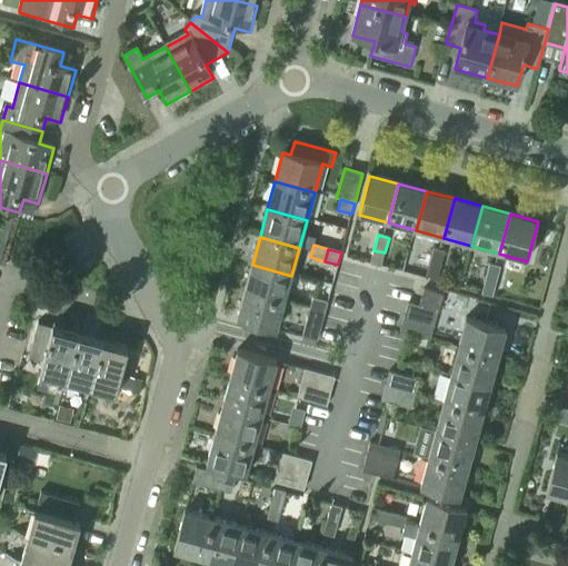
[(374,250),(370,265),(380,268),(385,252),(374,250)]
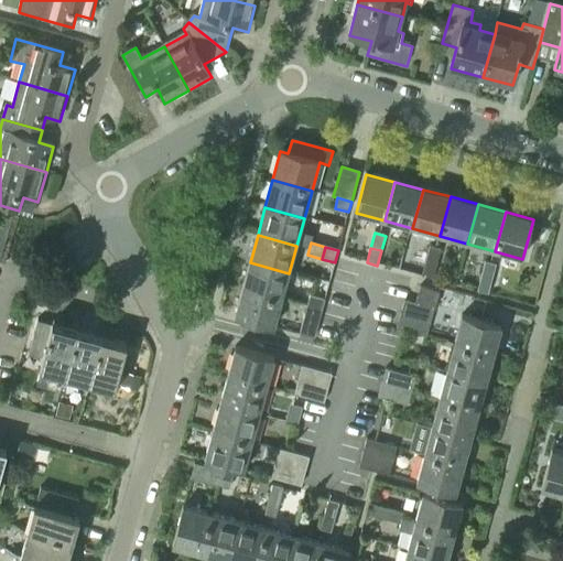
[(430,248),(426,262),(436,266),(441,250),(430,248)]
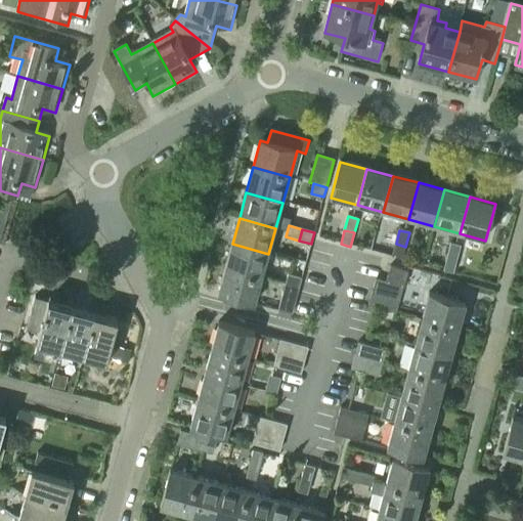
[(232,244),(225,269),(262,279),(268,254),(232,244)]
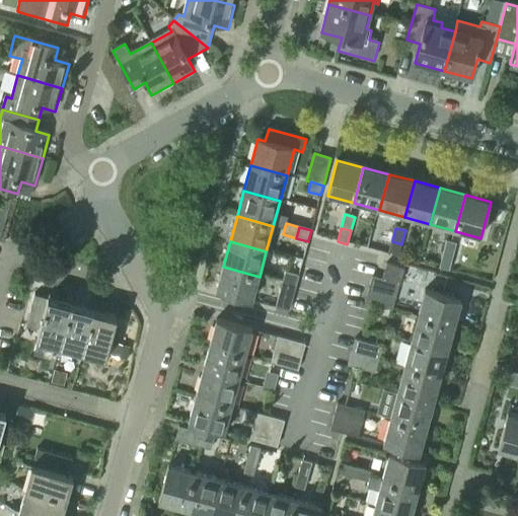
[(392,241),(388,255),(398,259),(401,244),(392,241)]
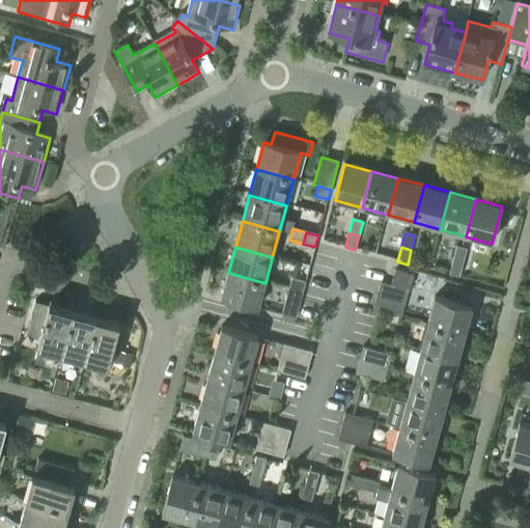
[(457,248),(453,261),(464,265),(468,250),(457,248)]
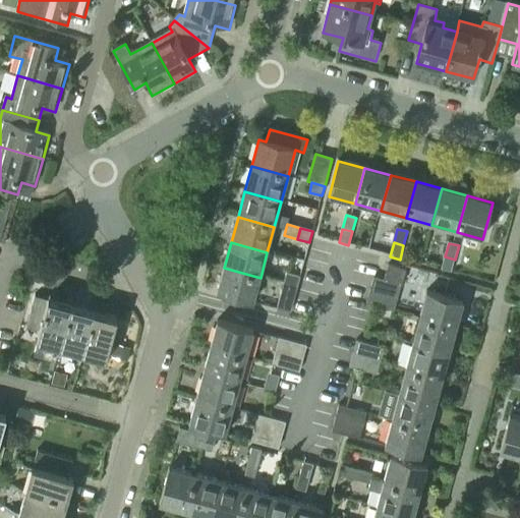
[(445,256),(442,271),(451,274),(455,260),(445,256)]
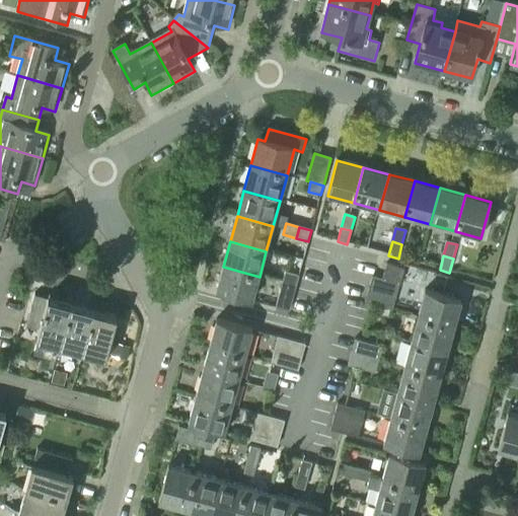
[(387,265),(382,281),(399,285),(403,269),(387,265)]
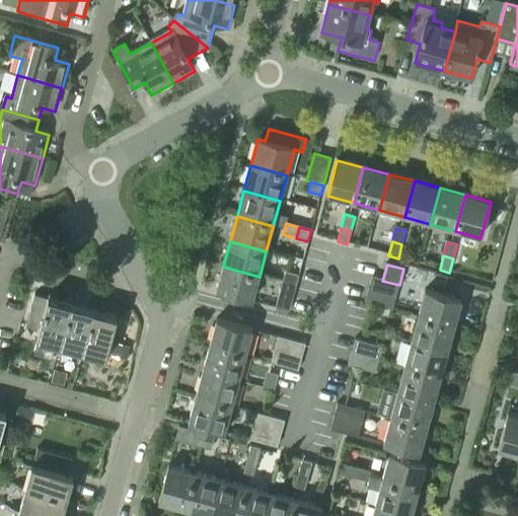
[(223,267),(216,293),(252,302),(260,277),(223,267)]
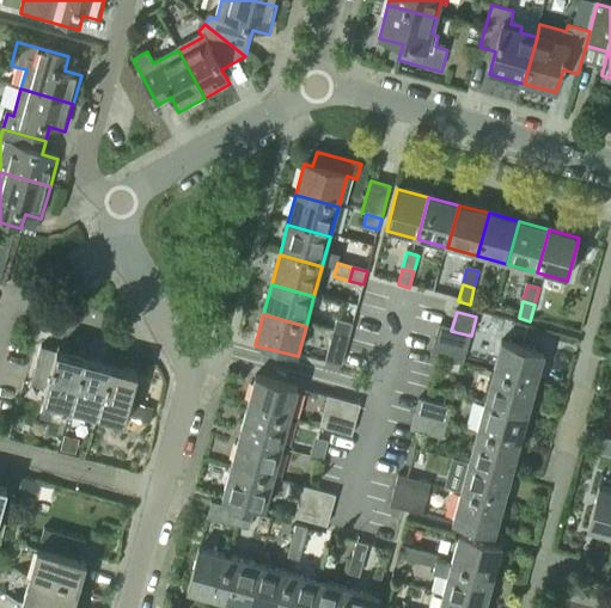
[(335,330),(334,333),(349,337),(353,325),(337,320),(335,330)]
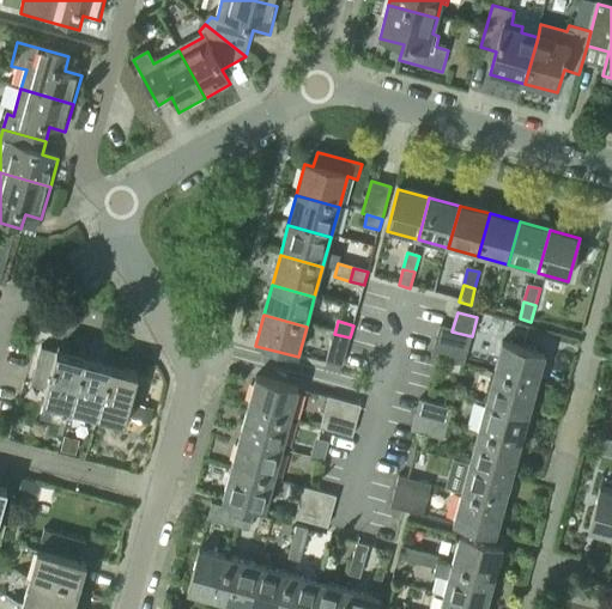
[(440,328),(435,343),(467,352),(472,336),(452,332),(440,328)]
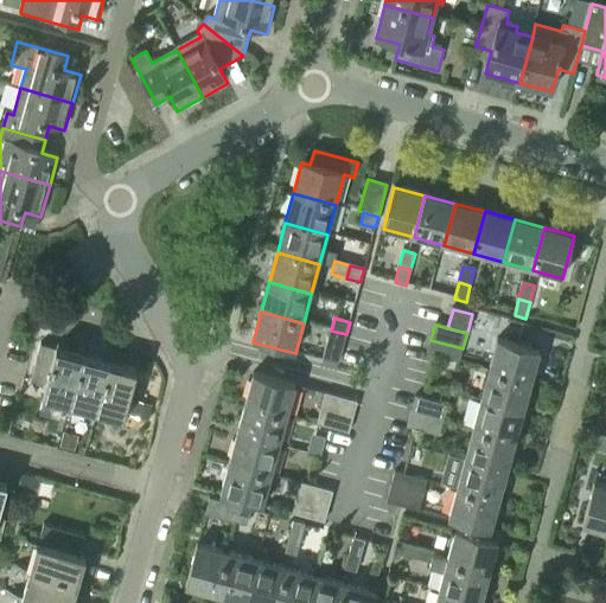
[(324,358),(323,361),(338,365),(346,334),(331,331),(324,358)]
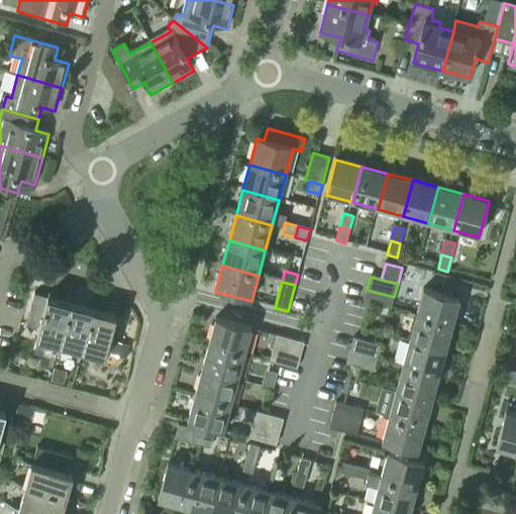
[(367,290),(364,303),(391,310),(394,297),(367,290)]
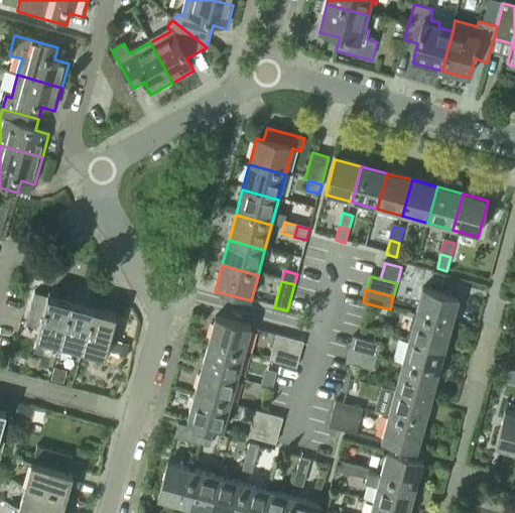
[(422,290),(415,316),(452,327),(459,300),(422,290)]
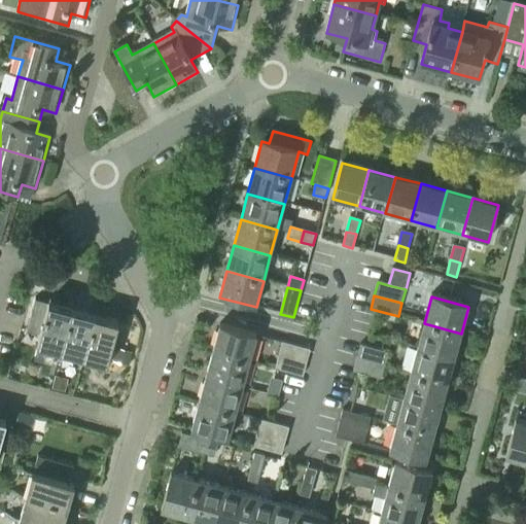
[(61,351),(72,310),(36,300),(27,332),(40,336),(38,345),(61,351)]
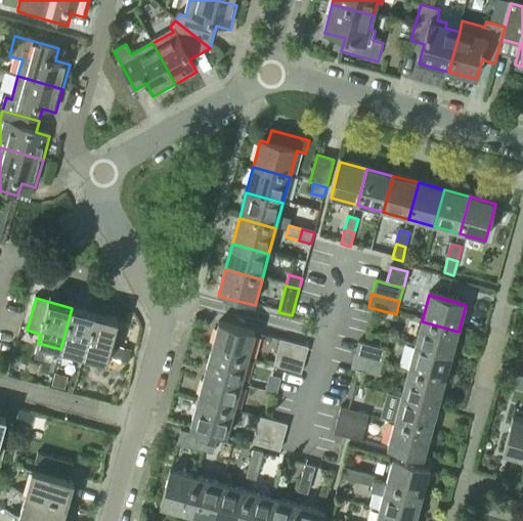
[(84,356),(94,314),(72,308),(60,349),(84,356)]
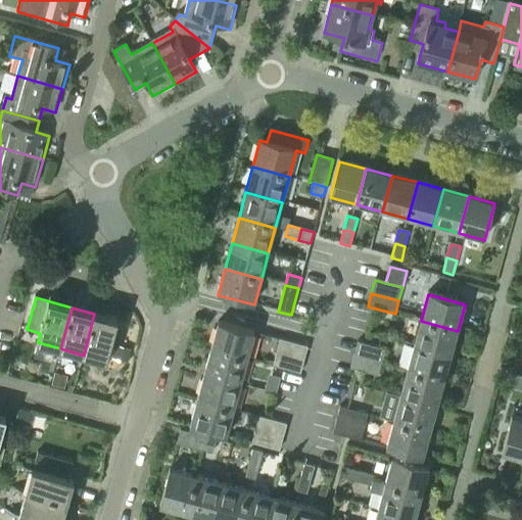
[(106,362),(117,320),(94,314),(84,356),(106,362)]
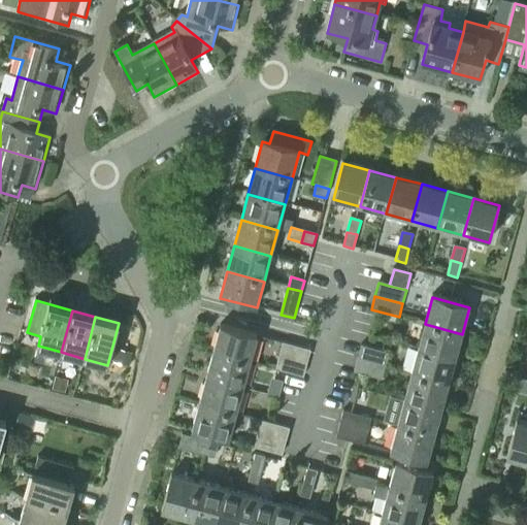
[(425,324),(418,350),(455,360),(462,334),(425,324)]
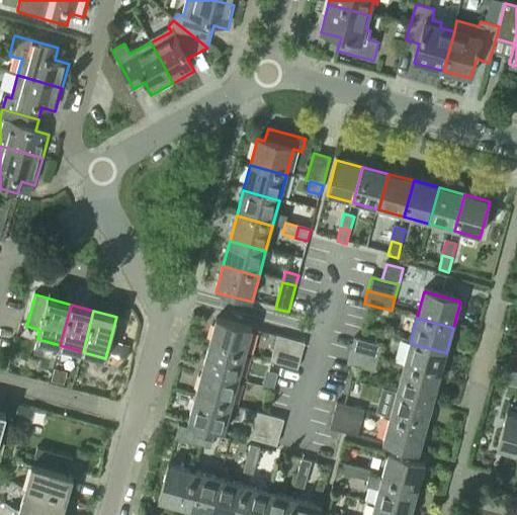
[(217,321),(209,347),(245,356),(252,331),(217,321)]
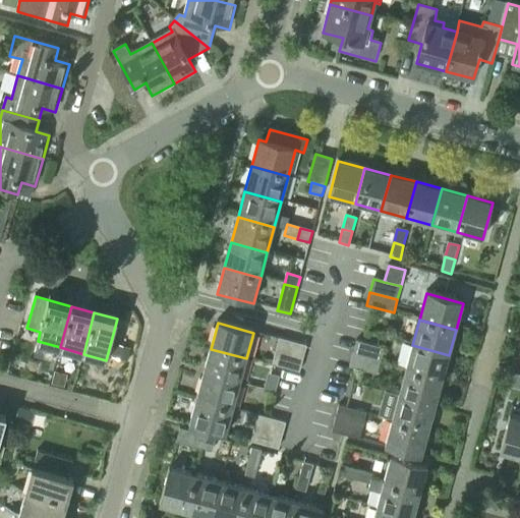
[(280,340),(276,353),(303,360),(307,347),(280,340)]
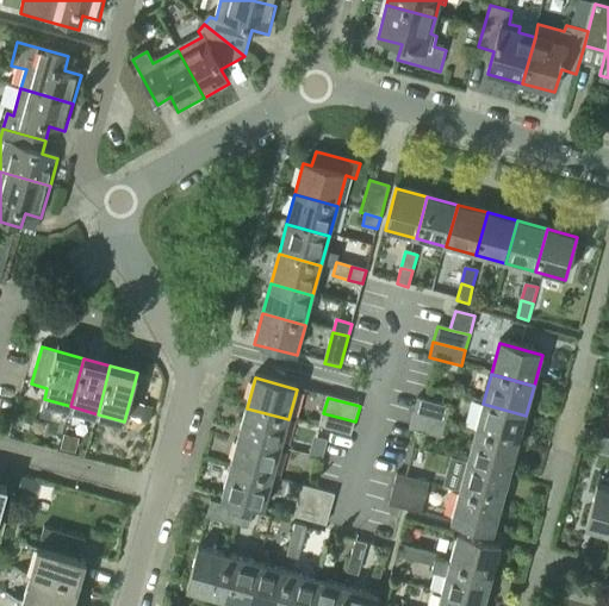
[(417,401),(412,417),(445,425),(449,410),(417,401)]
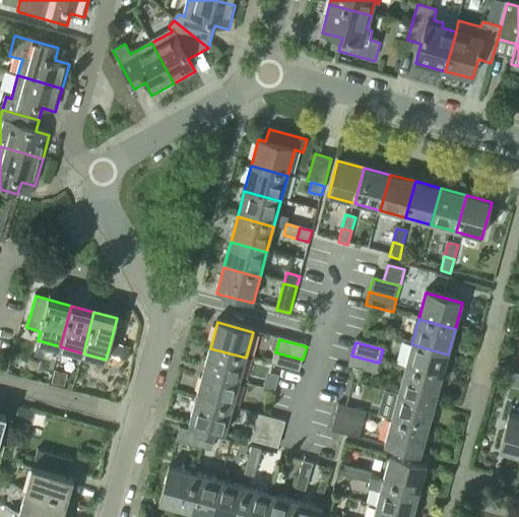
[(411,344),(405,370),(441,380),(448,354),(411,344)]
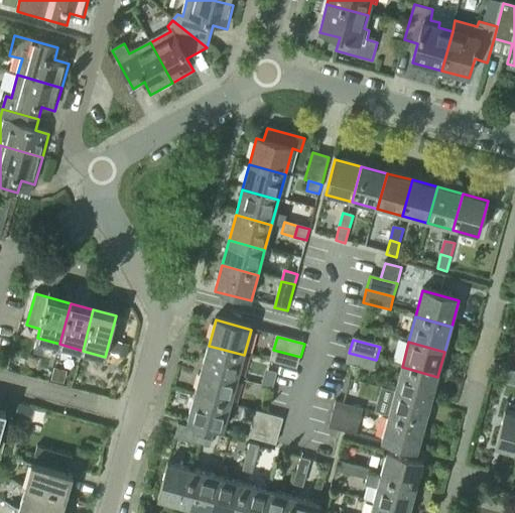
[(115,343),(111,356),(127,360),(130,347),(115,343)]
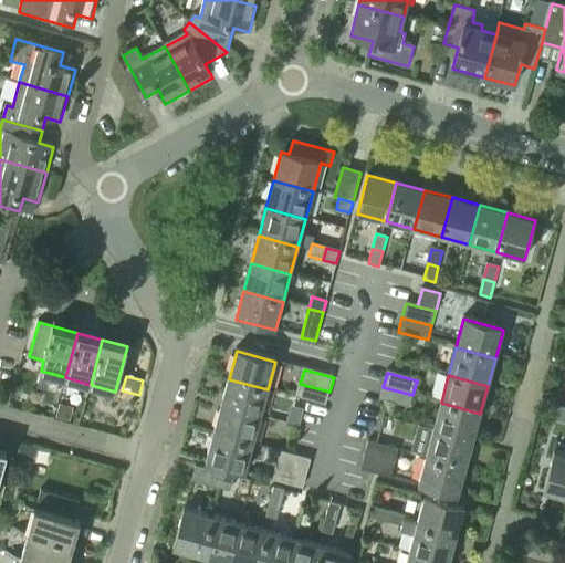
[(229,379),(221,407),(260,417),(268,389),(229,379)]
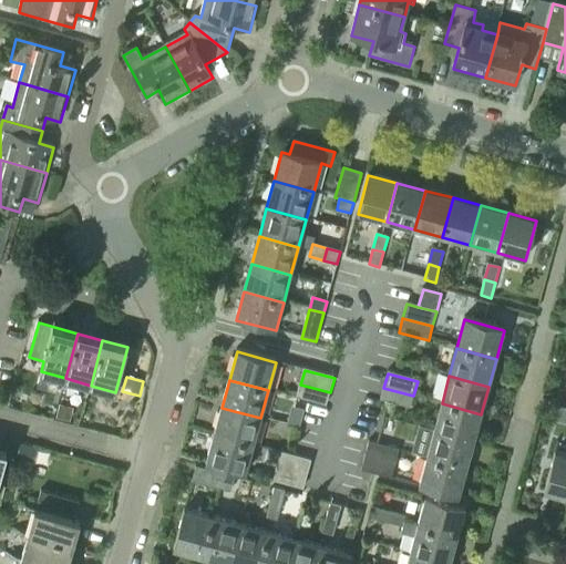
[(300,385),(297,398),(327,407),(330,392),(300,385)]
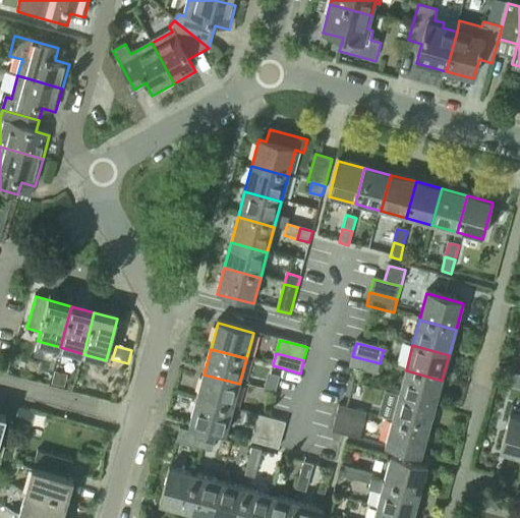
[(352,356),(349,369),(377,377),(380,363),(352,356)]
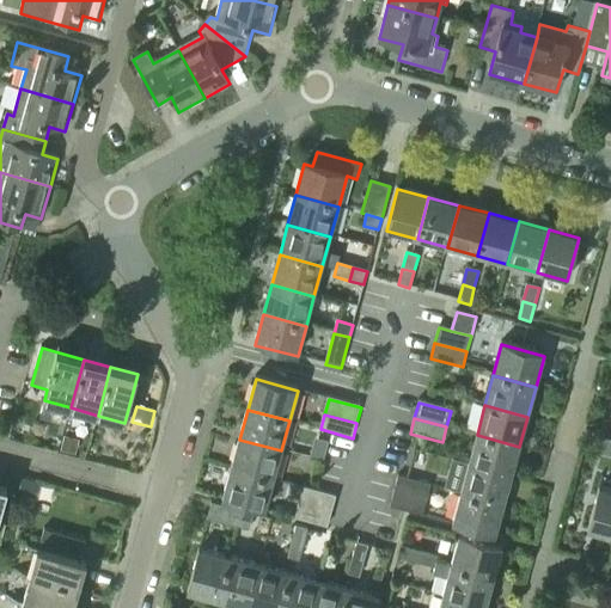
[(477,435),(469,465),(511,476),(519,447),(477,435)]
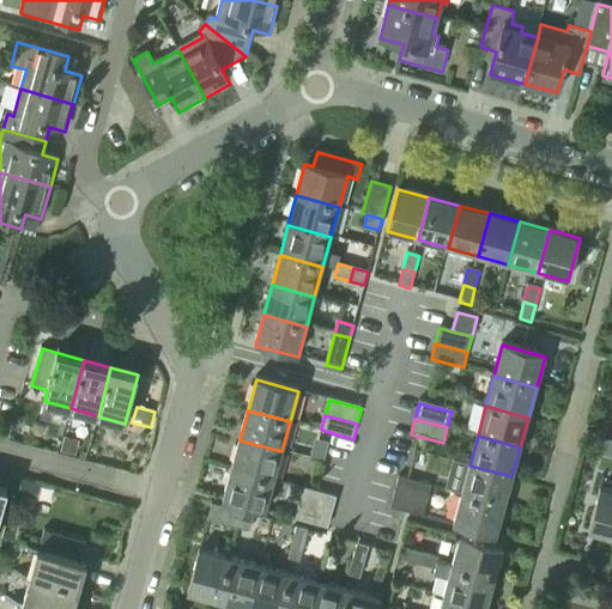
[(605,456),(609,442),(595,438),(591,452),(605,456)]
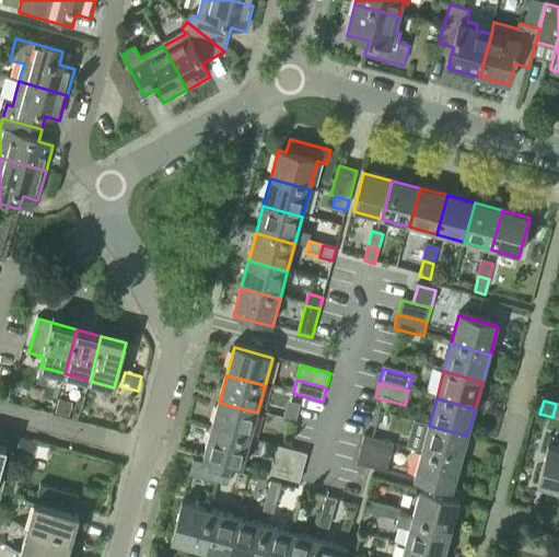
[(59,402),(56,414),(69,418),(72,405),(59,402)]
